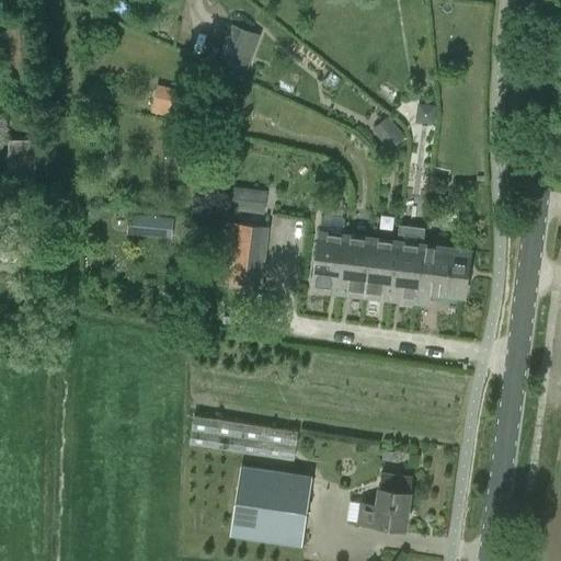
[(251,63),(244,60),(221,52),(218,61),(247,72),(251,63)]
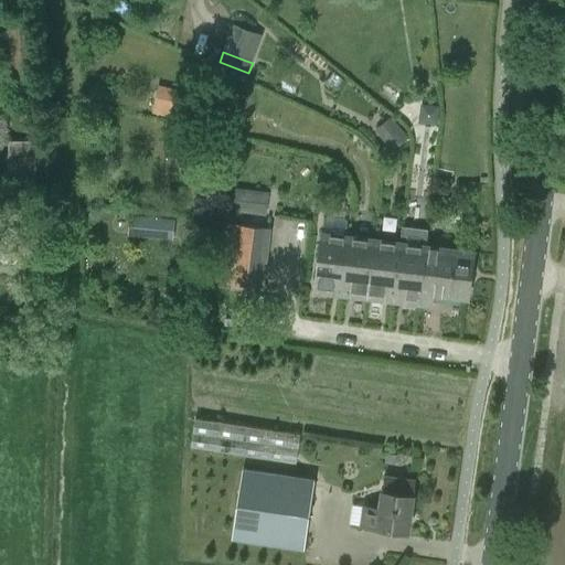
[(188,92),(177,89),(170,119),(181,121),(188,92)]
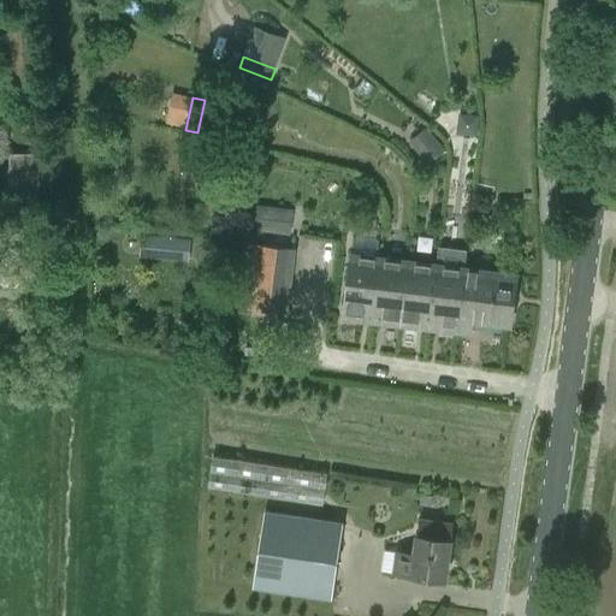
[(461,112),(457,132),(478,135),(480,116),(461,112)]
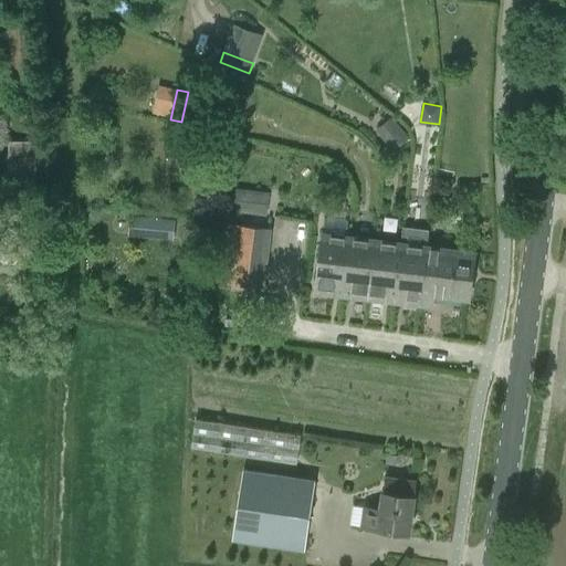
[(409,138),(400,127),(385,139),(394,150),(409,138)]
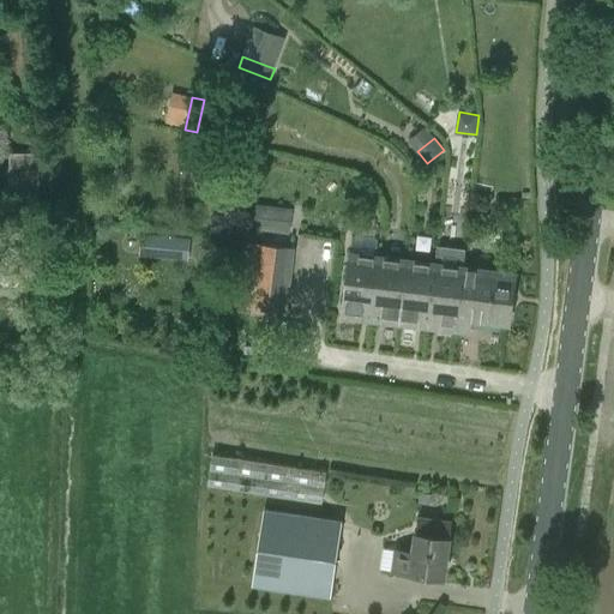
[(37,154),(10,154),(8,218),(38,218),(37,154)]
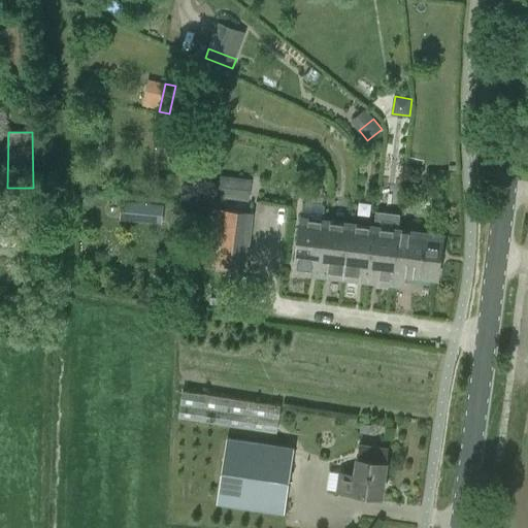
[(218,197),(249,201),(252,180),(220,176),(218,197)]
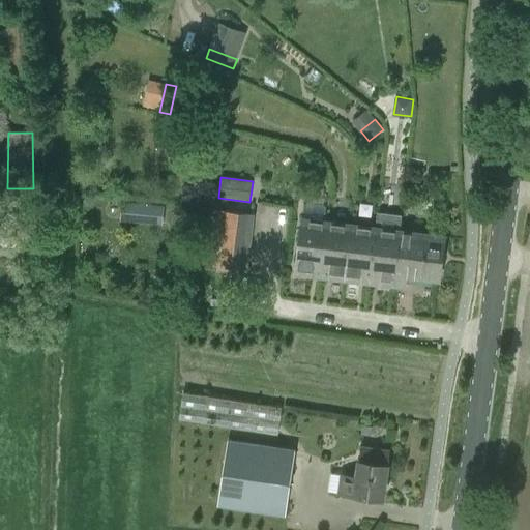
[(164,206),(122,203),(121,219),(162,224),(164,206)]
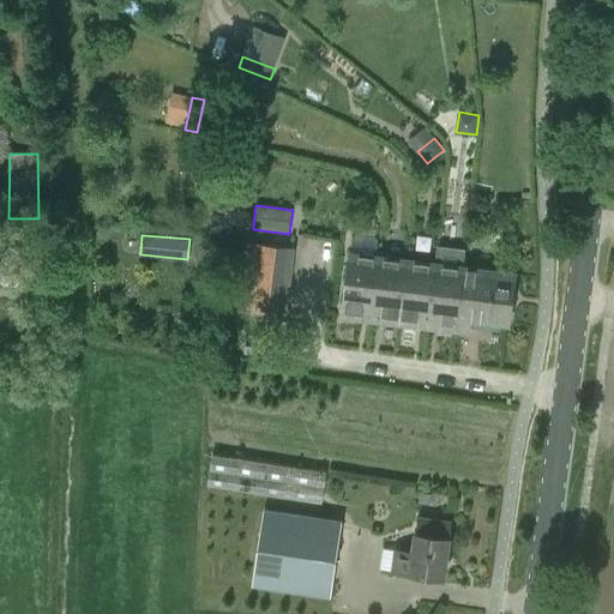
[(259,242),(258,286),(293,287),(294,244),(259,242)]
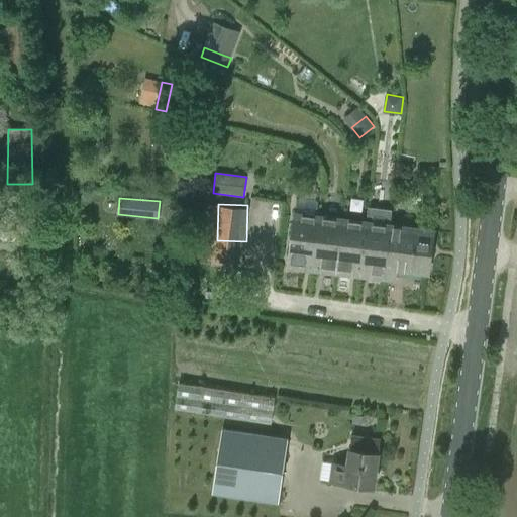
[(287,268),(311,271),(319,217),(295,214),(287,268)]
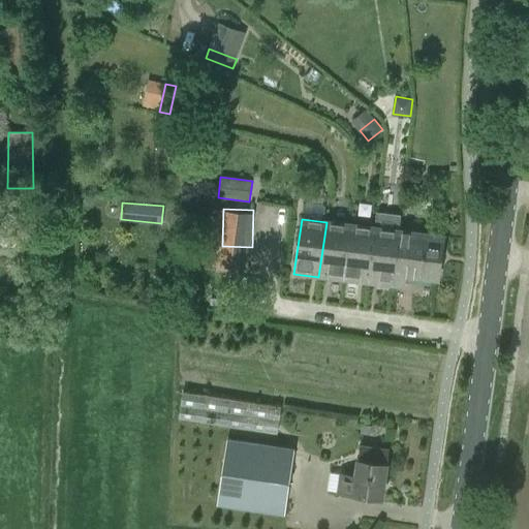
[(318,277),(344,280),(352,225),(327,222),(318,277)]
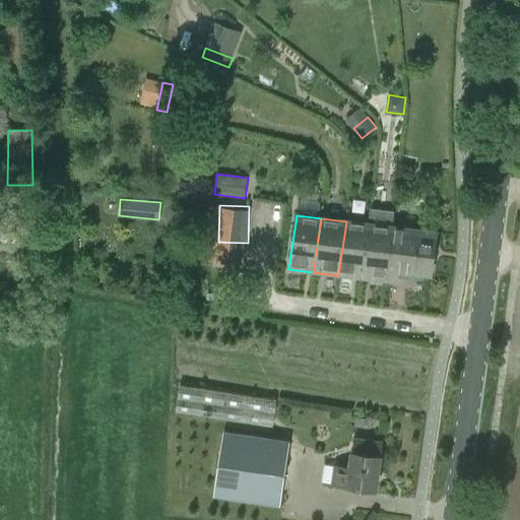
[(363,278),(371,224),(346,221),(338,275),(363,278)]
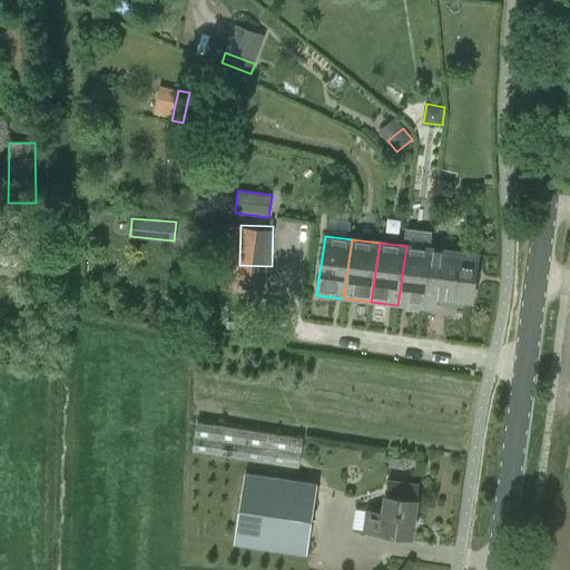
[(424,308),(426,294),(432,249),(406,246),(397,305),(424,308)]
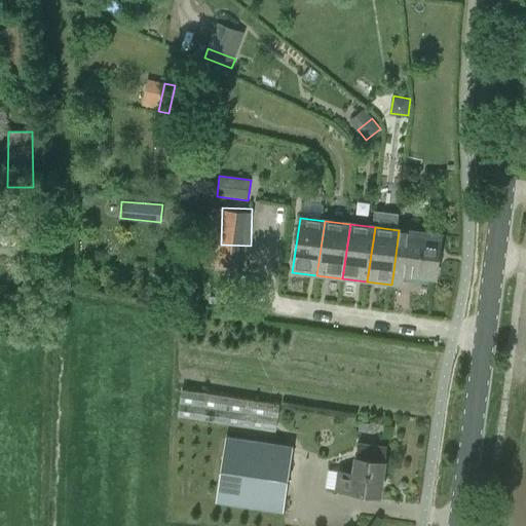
[(439,232),(439,235),(399,230),(393,271),(436,277),(441,235),(441,233),(439,232)]
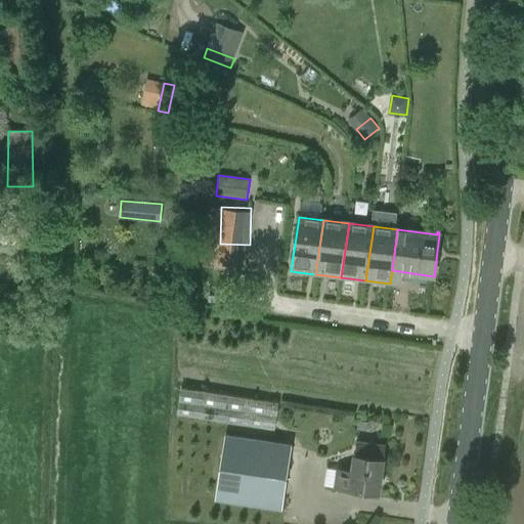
[(248,252),(202,246),(201,260),(246,266),(248,252)]
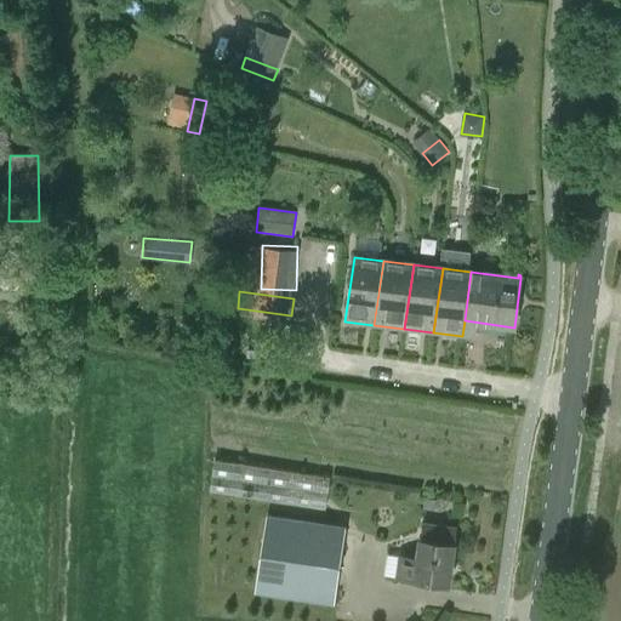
[(215,462),(210,493),(325,511),(330,480),(215,462)]
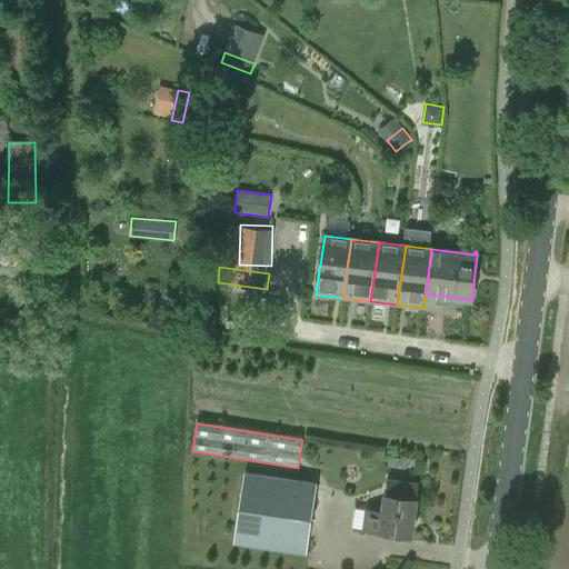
[(399,460),(389,458),(387,467),(397,469),(399,460)]
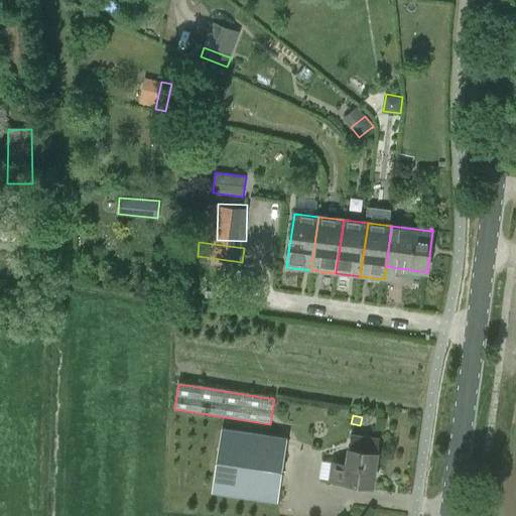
[(277,503),(287,439),(224,428),(213,492),(277,503)]
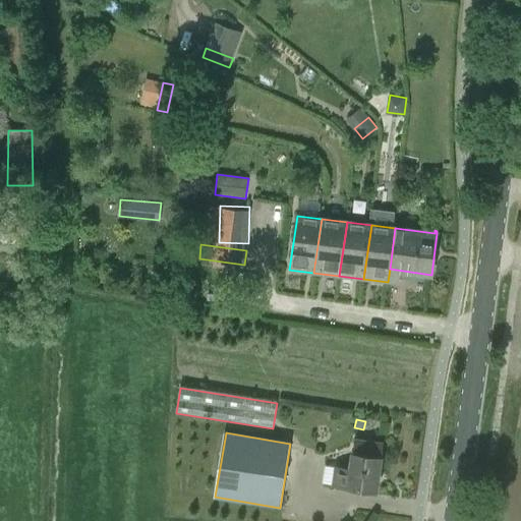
[(377,490),(384,443),(355,439),(350,467),(335,465),(332,484),(377,490)]
